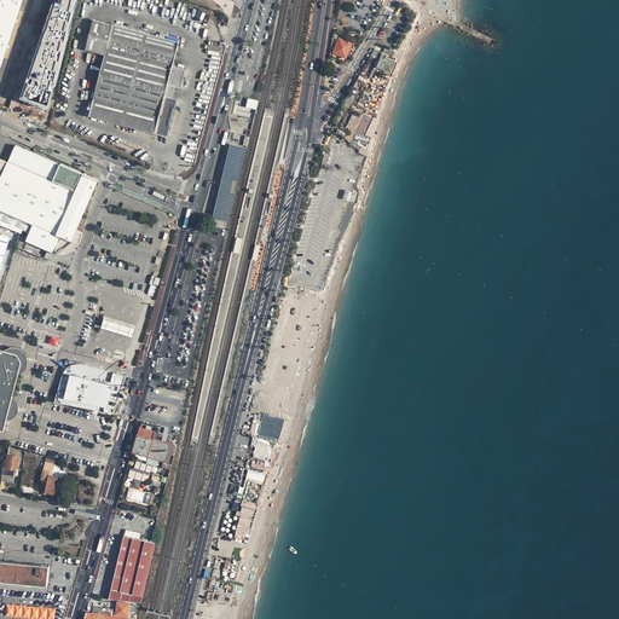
[(0,0),(0,68),(22,0),(0,0)]
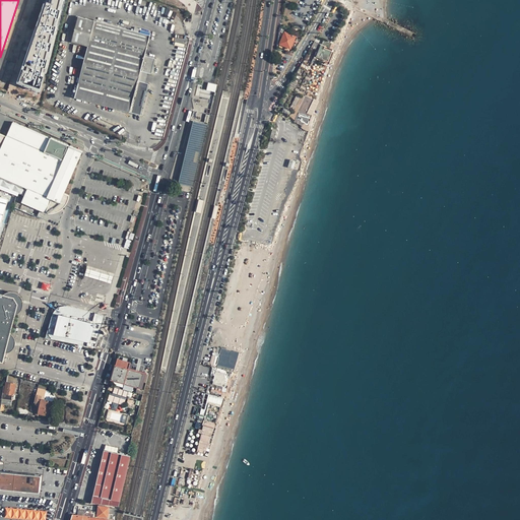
[(39,86),(42,75),(43,71),(41,70),(42,66),(45,66),(47,58),(44,58),(47,49),(49,50),(51,42),(49,41),(51,33),(53,33),(55,25),(53,24),(55,15),(57,16),(59,8),(57,8),(59,0),(49,0),(49,1),(48,1),(47,4),(45,3),(36,28),(38,29),(36,34),(35,33),(21,72),(22,72),(20,80),(39,86)]
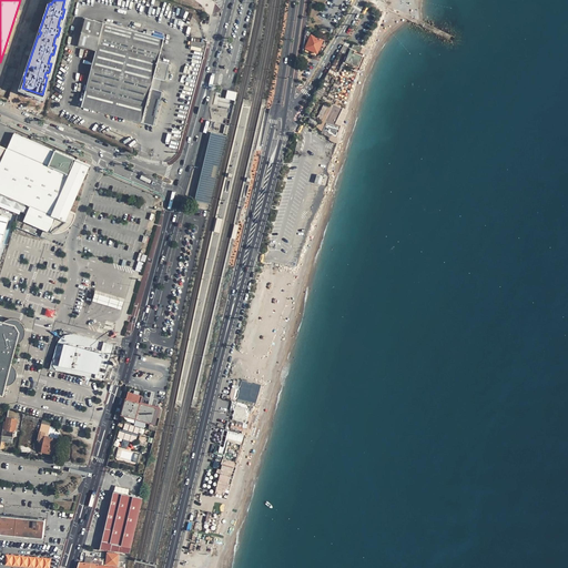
[(81,88),(77,105),(154,125),(163,91),(159,90),(162,79),(165,80),(170,64),(159,61),(164,38),(85,18),(78,51),(95,56),(87,90),(81,88)]
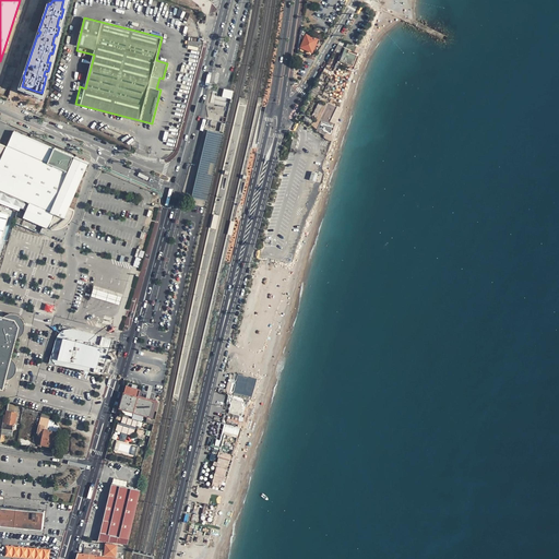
[(304,39),(299,50),(312,56),(313,52),(312,51),(318,39),(307,34),(304,39)]
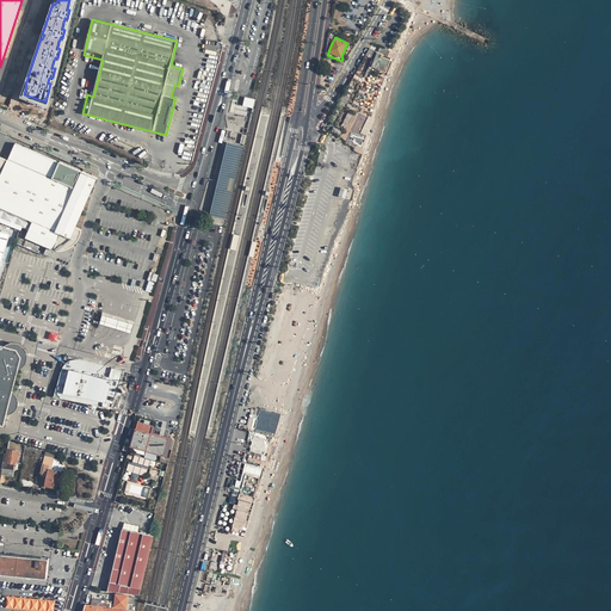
[(374,59),(371,66),(386,72),(390,60),(382,56),(382,54),(369,49),(365,56),(374,59)]
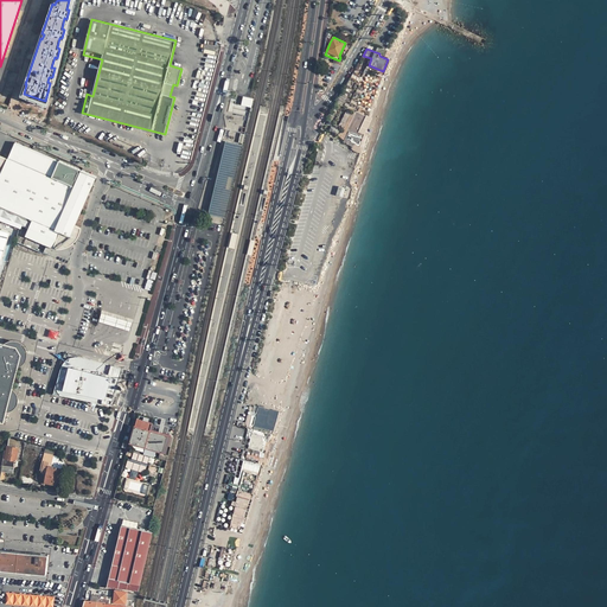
[(26,84),(25,84),(20,96),(44,104),(45,101),(24,94),(26,84)]
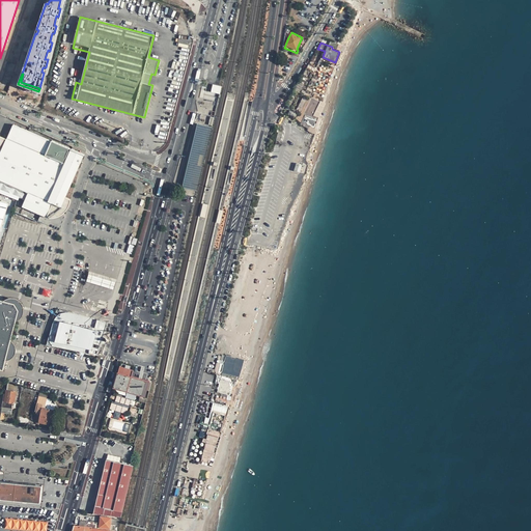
[(213,84),(211,92),(220,94),(221,86),(213,84)]
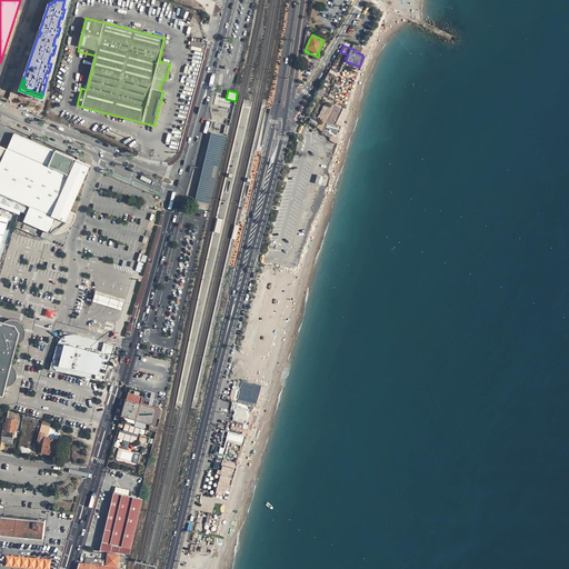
[(335,105),(327,122),(335,126),(333,129),(339,132),(340,129),(348,111),(340,107),(335,105)]
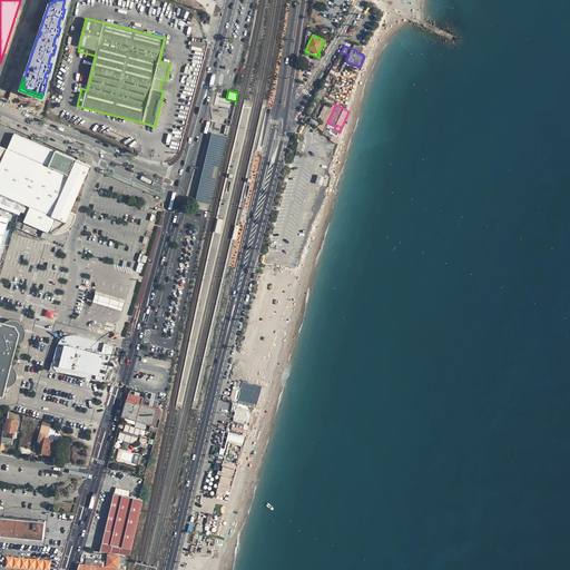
[(0,194),(31,207),(25,222),(50,233),(52,234),(55,234),(58,234),(60,234),(64,233),(68,229),(72,225),(75,220),(77,215),(70,213),(90,166),(56,150),(55,151),(35,143),(36,139),(32,137),(30,141),(15,134),(7,150),(0,146),(0,194)]
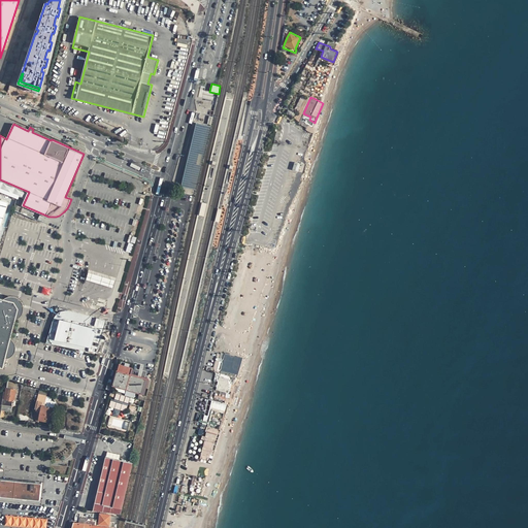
[(210,128),(196,125),(191,149),(182,187),(196,190),(207,145),(210,128)]
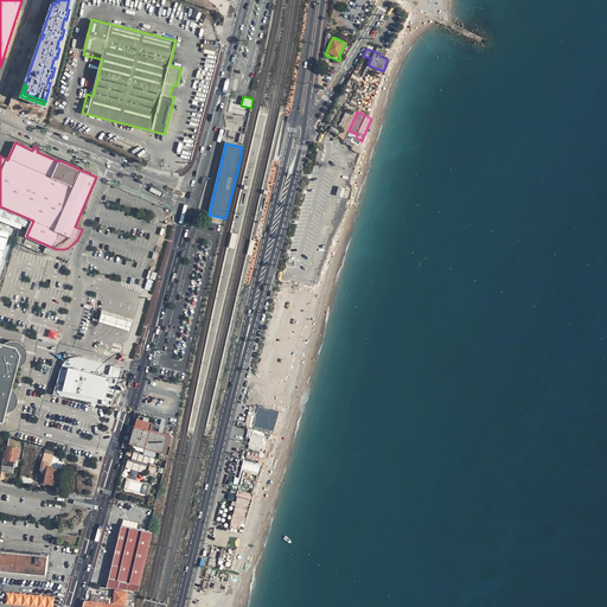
[(339,186),(337,196),(343,198),(346,189),(339,186)]
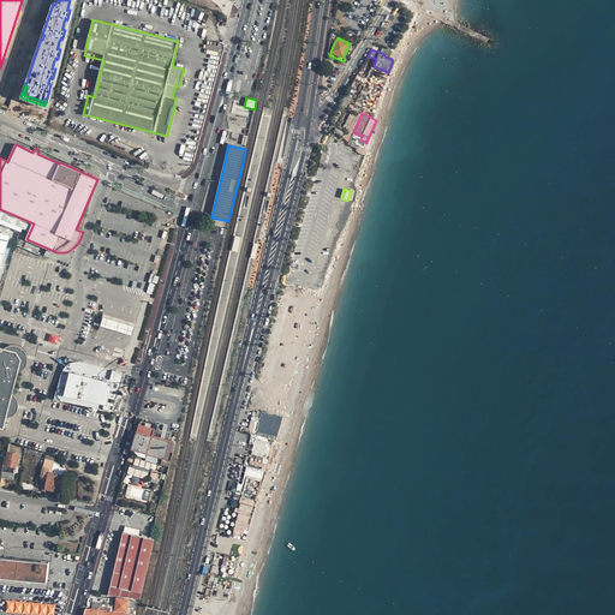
[(0,269),(10,236),(0,232),(0,269)]
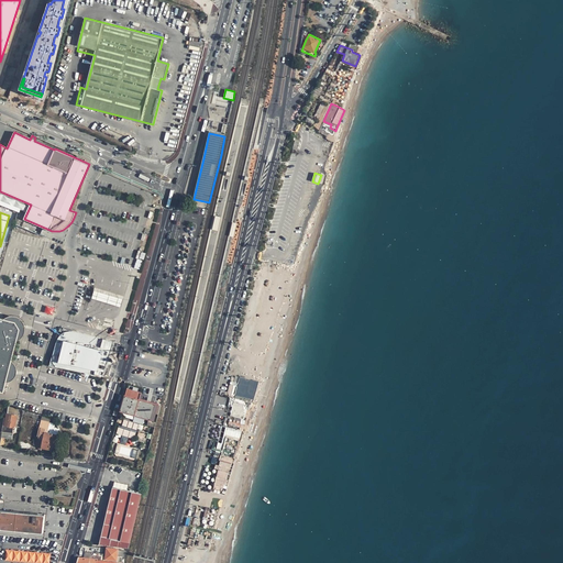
[(221,218),(216,216),(212,230),(218,231),(221,218)]
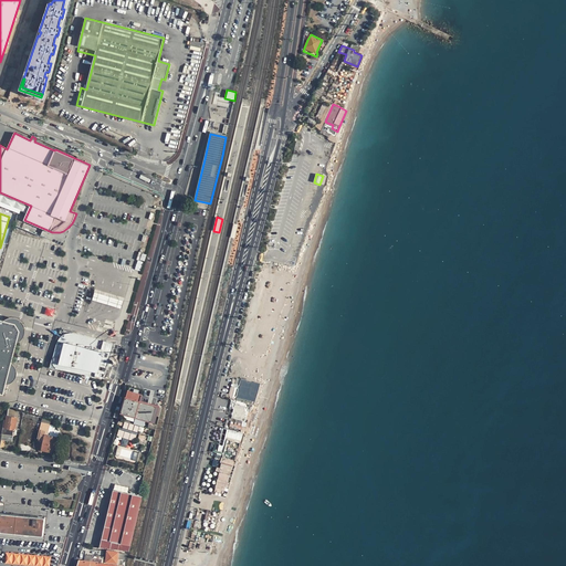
[(124,299),(95,291),(93,299),(122,307),(124,299)]
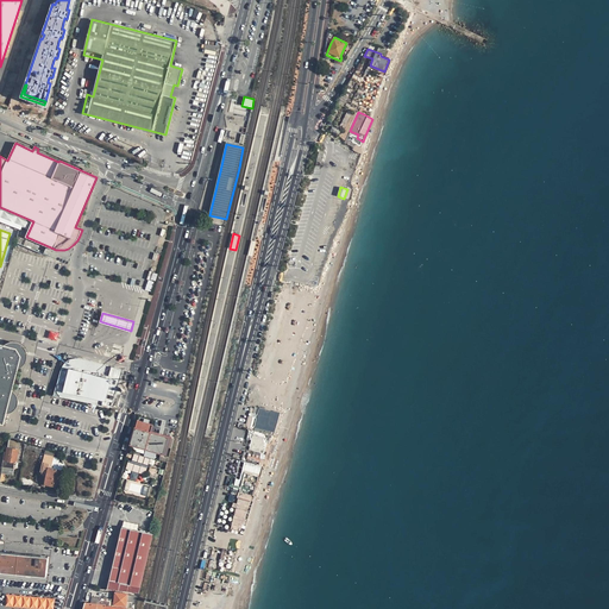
[(50,331),(48,338),(56,340),(58,333),(50,331)]
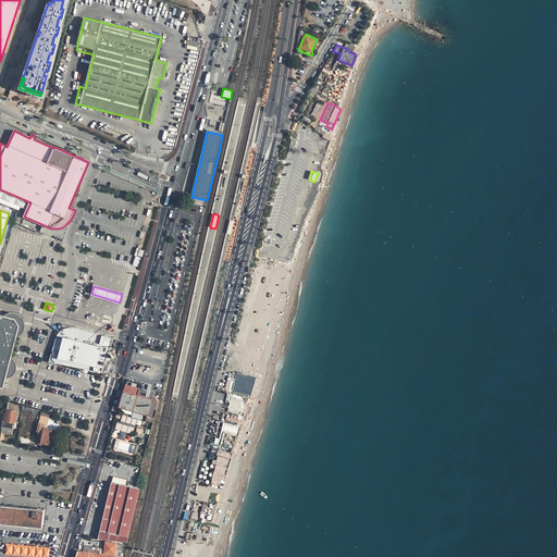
[(17,319),(0,313),(0,386),(4,388),(21,325),(17,319)]
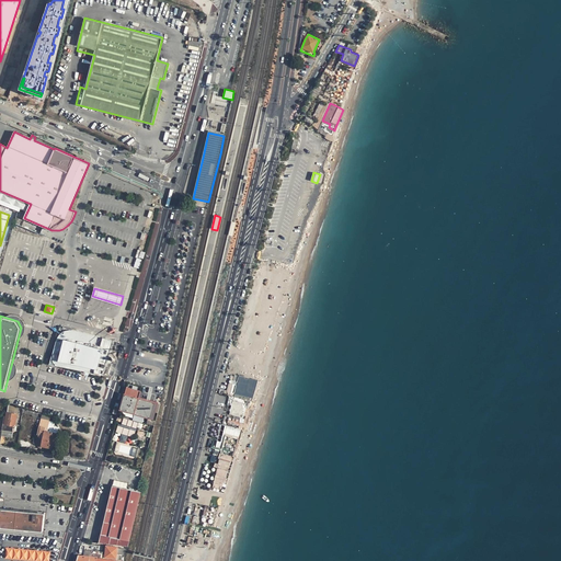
[(102,377),(112,340),(59,327),(50,364),(102,377)]
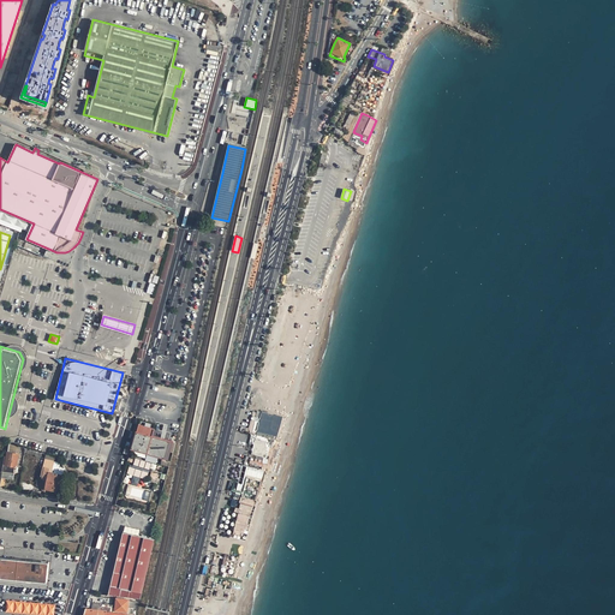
[(139,424),(130,454),(145,459),(148,454),(168,460),(174,442),(153,436),(155,429),(139,424)]
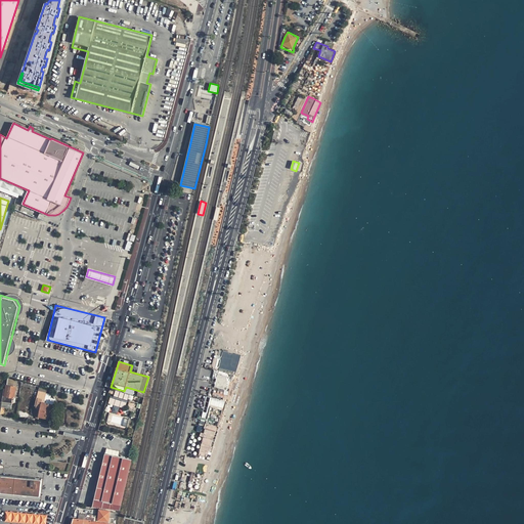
[(235,373),(219,368),(218,368),(217,370),(218,370),(217,380),(215,385),(227,388),(230,379),(233,379),(233,376),(234,376),(235,373)]
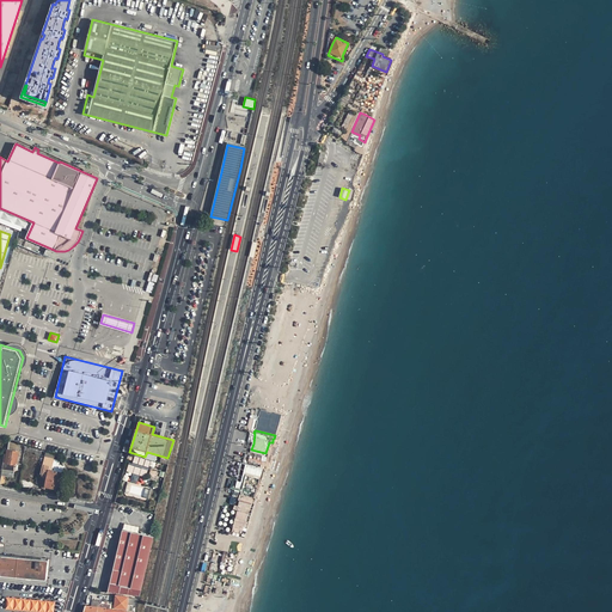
[(7,453),(5,453),(4,461),(2,466),(5,466),(5,469),(14,471),(16,464),(22,464),(24,446),(20,445),(19,451),(8,450),(7,450),(7,453)]
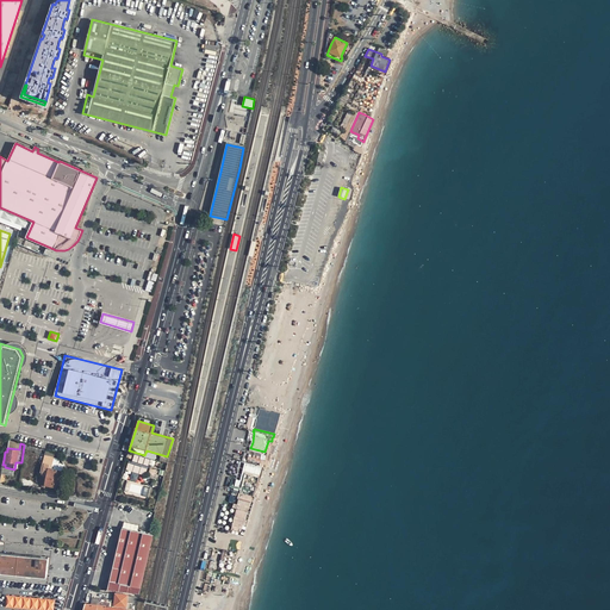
[(262,456),(249,454),(248,460),(247,465),(253,466),(254,461),(261,464),(262,456)]
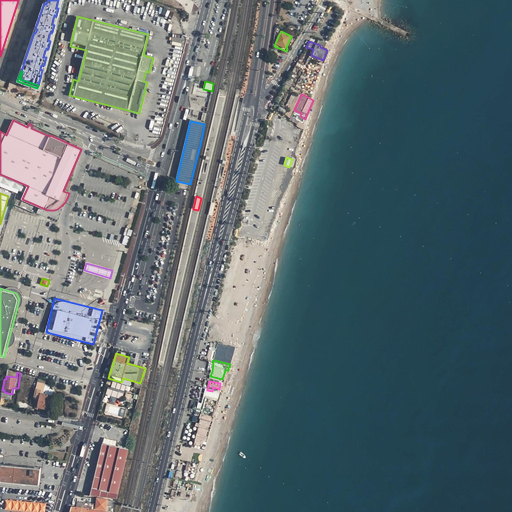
[(45,384),(38,382),(35,395),(36,395),(35,397),(40,398),(38,405),(50,407),(53,395),(43,393),(45,384)]
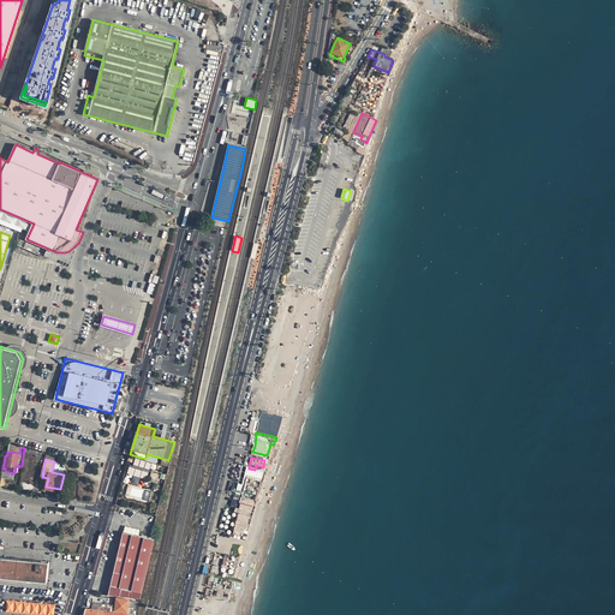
[(255,470),(249,469),(248,477),(254,475),(256,473),(263,481),(267,469),(263,467),(256,465),(255,470)]
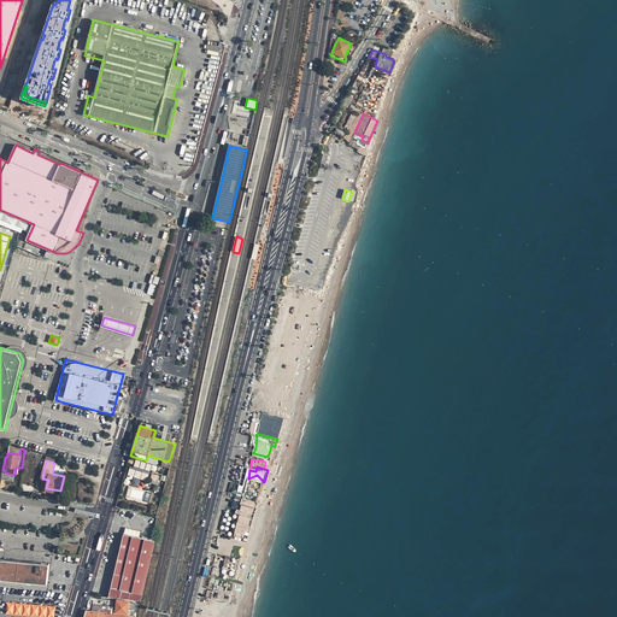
[(135,477),(134,483),(137,485),(140,480),(146,481),(147,474),(130,469),(128,475),(135,477)]
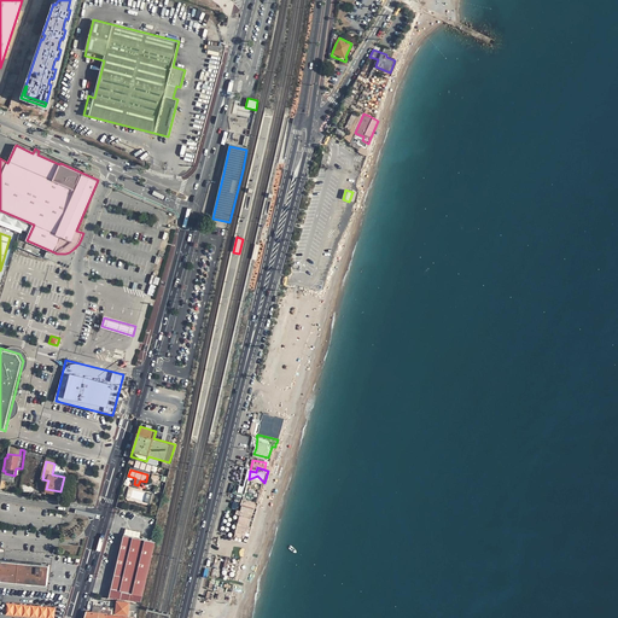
[(255,477),(249,479),(244,497),(260,501),(264,483),(257,476),(255,477)]
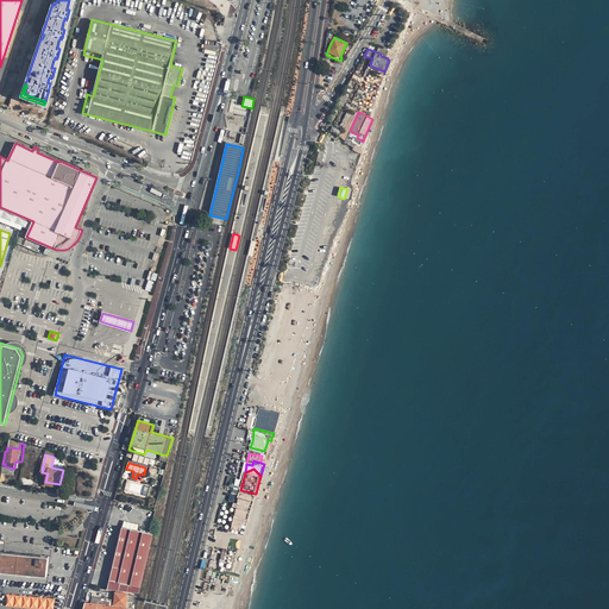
[(256,494),(240,490),(239,495),(238,500),(234,500),(233,503),(237,504),(232,525),(242,527),(243,525),(244,525),(252,498),(255,498),(256,494)]
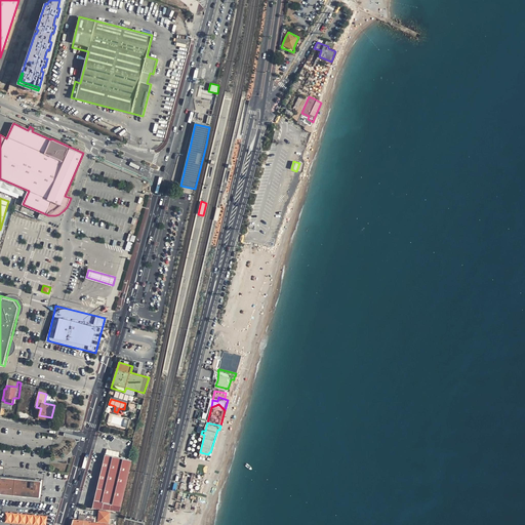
[(106,451),(99,478),(92,508),(120,511),(121,505),(132,457),(106,451)]
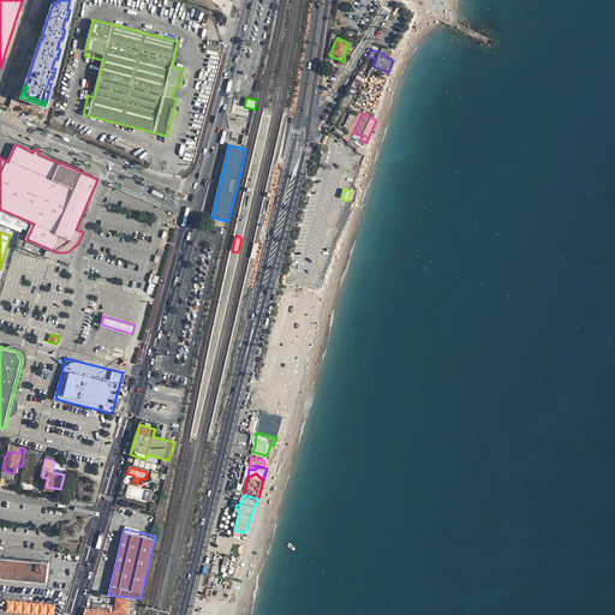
[(0,557),(0,577),(47,581),(49,562),(0,557)]
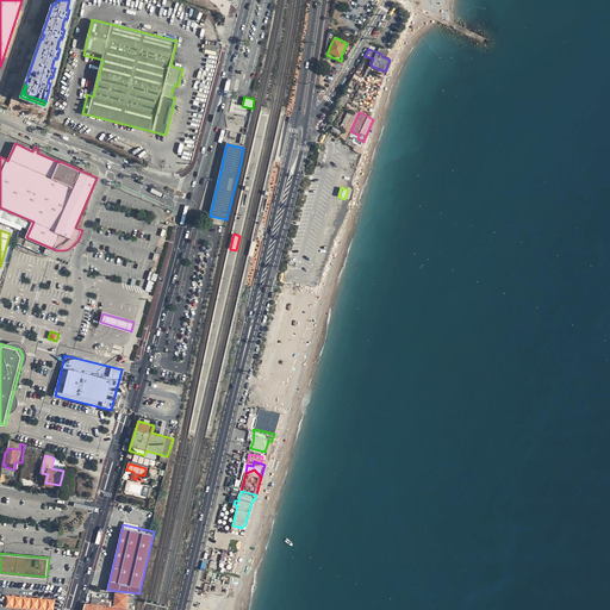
[(128,595),(116,593),(114,605),(126,607),(126,602),(130,602),(134,603),(134,596),(128,596),(128,595)]
